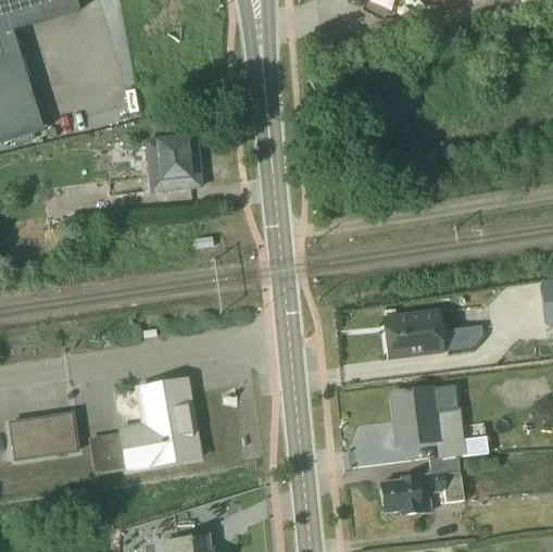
[(0,0),(0,141),(13,138),(15,145),(37,138),(35,132),(44,128),(13,29),(82,9),(78,0),(0,0)]
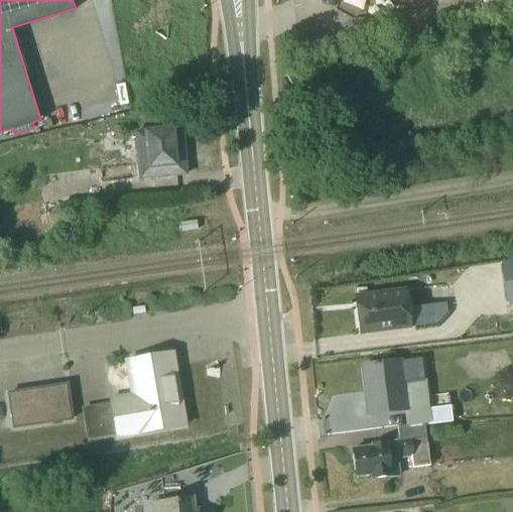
[(136,131),(140,177),(187,172),(182,126),(136,131)]
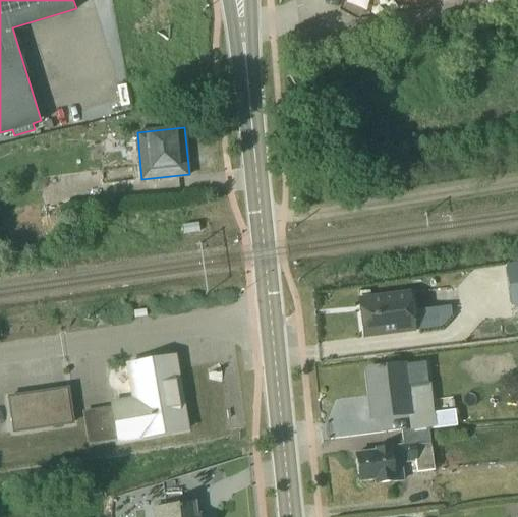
[(199,221),(183,223),(185,232),(200,230),(199,221)]
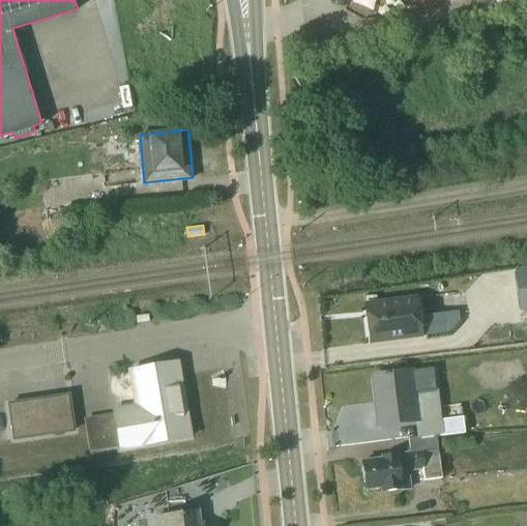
[(367,303),(372,341),(423,335),(418,295),(367,303)]
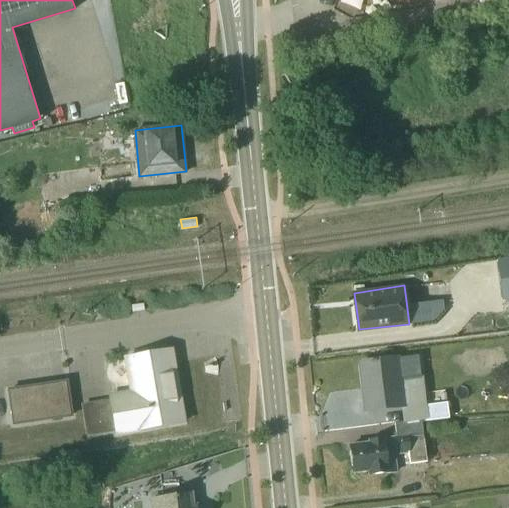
[(175,386),(169,348),(123,356),(129,389),(107,393),(107,397),(83,402),(88,434),(113,430),(114,434),(185,421),(178,385),(175,386)]
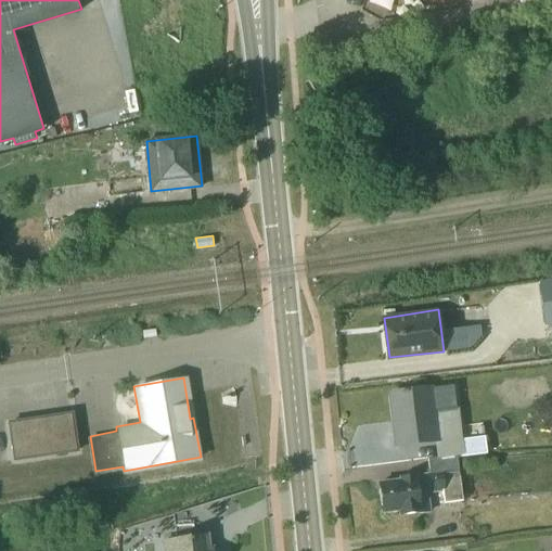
[(464,437),(460,407),(458,407),(454,384),(392,392),(398,444),(436,439),(439,459),(459,458),(489,455),(486,434),(464,437)]
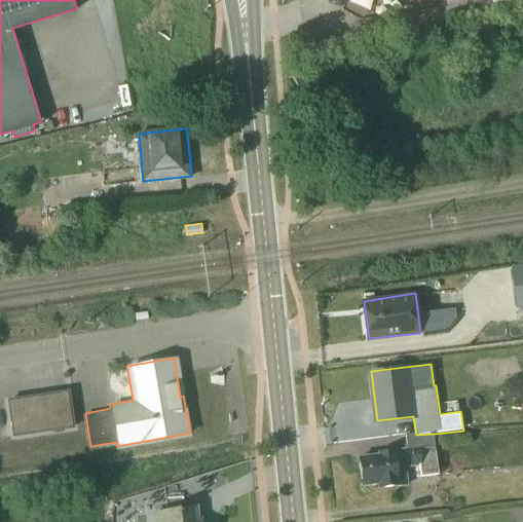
[(70,387),(9,398),(15,437),(76,427),(70,387)]
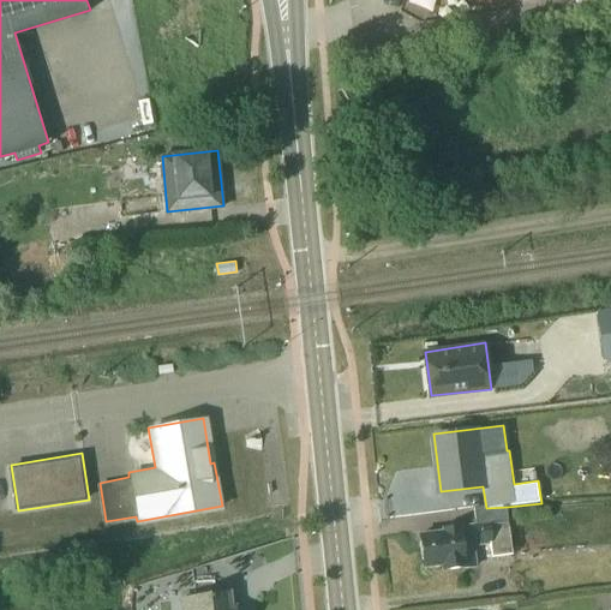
[(443,526),(443,531),(421,533),(425,566),(444,563),(445,568),(479,563),(475,545),(491,543),(493,555),(514,552),(508,507),(486,508),(475,509),(478,522),(443,526)]
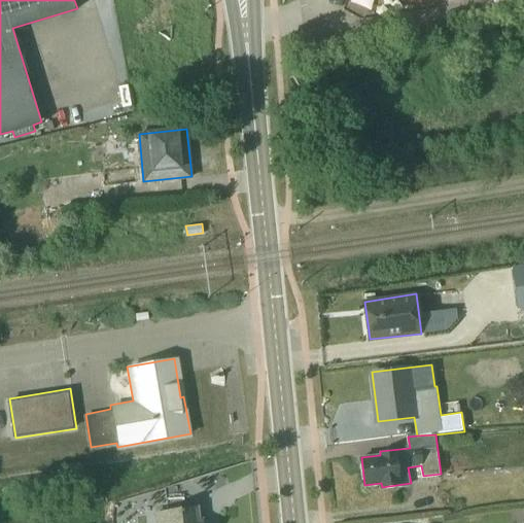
[(209,473),(212,480),(233,472),(230,464),(209,473)]
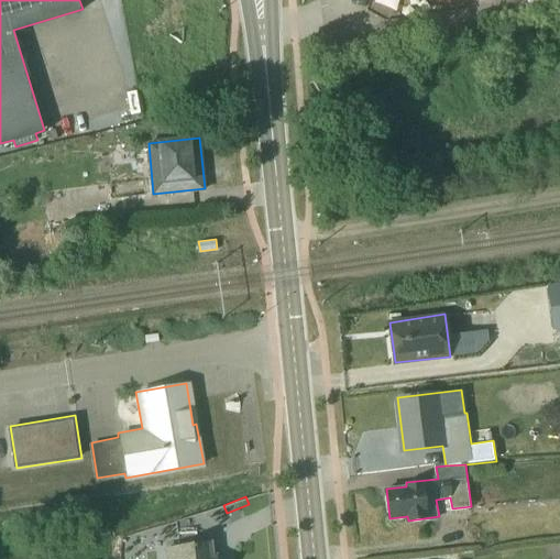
[(212,558),(211,544),(166,548),(166,558),(212,558)]
